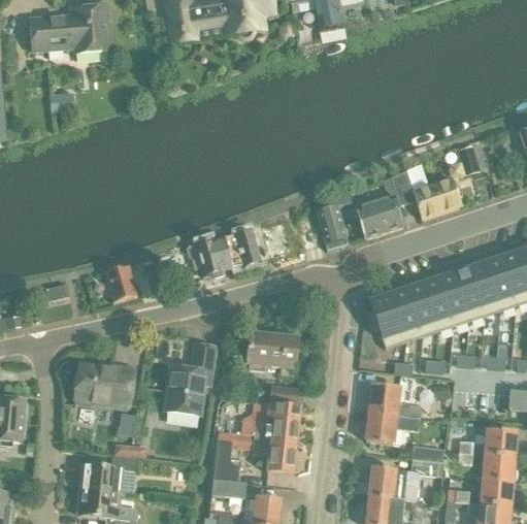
[(216,0),(192,4),(192,0),(167,4),(172,42),(197,38),(195,27),(225,23),(227,34),(237,33),(239,36),(242,38),(246,39),(251,37),(253,34),(255,30),(265,29),(263,13),(275,11),(273,0),(216,0)]
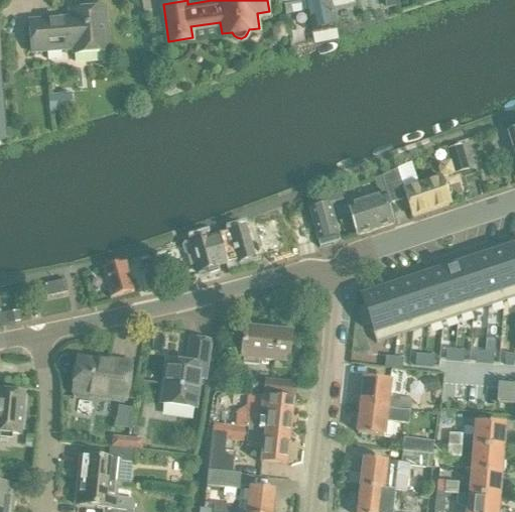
[(307,0),(314,39),(335,33),(337,29),(332,5),(331,0),(307,0)]
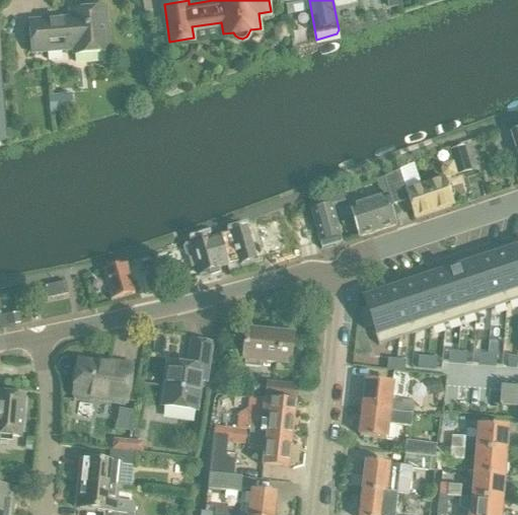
[(109,49),(106,5),(70,8),(71,15),(29,18),(32,51),(73,48),(74,52),(109,49)]
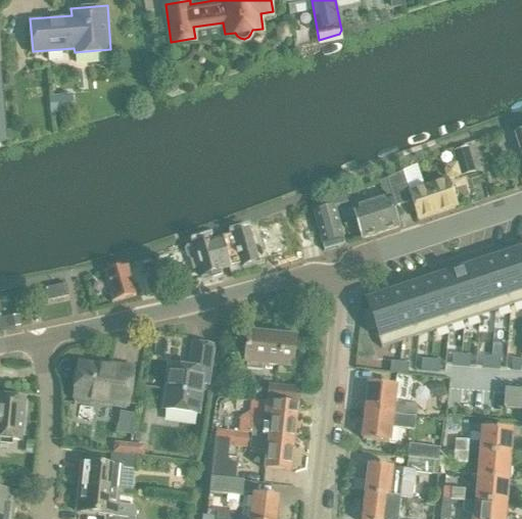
[(280,20),(276,26),(277,36),(282,40),(288,39),(292,34),(290,22),(285,19),(280,20)]
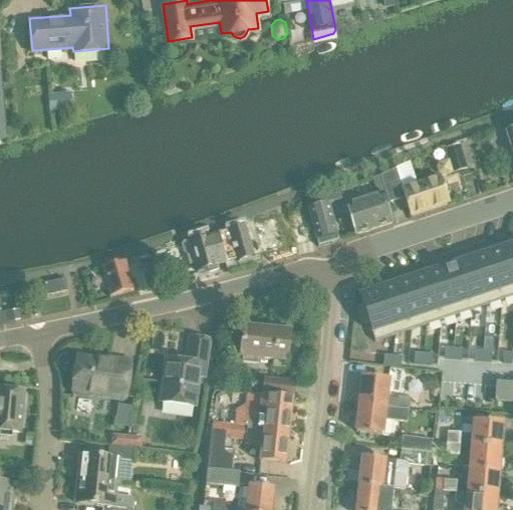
[(48,92),(50,109),(73,107),(71,90),(48,92)]
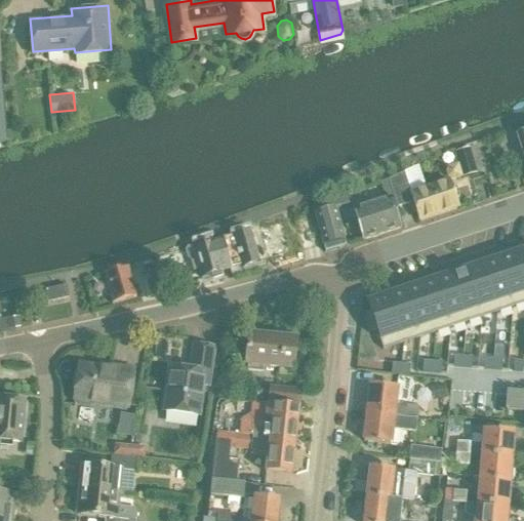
[(462,171),(476,167),(469,143),(455,147),(459,160),(462,171)]
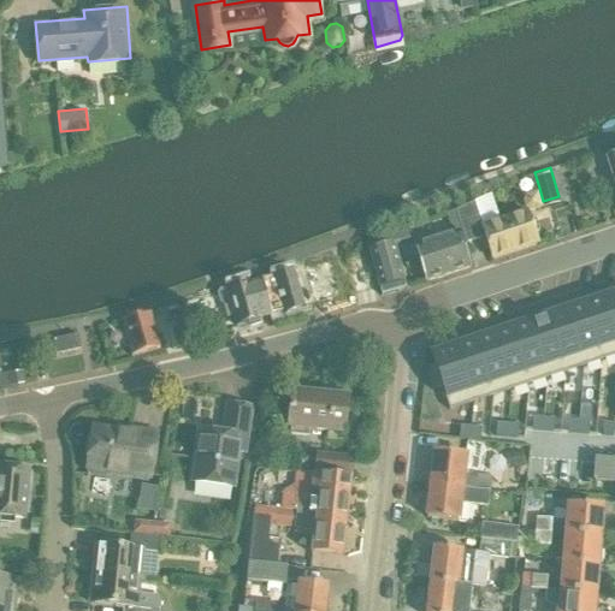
[(527,191),(525,197),(526,205),(532,207),(544,205),(543,201),(539,188),(527,191)]
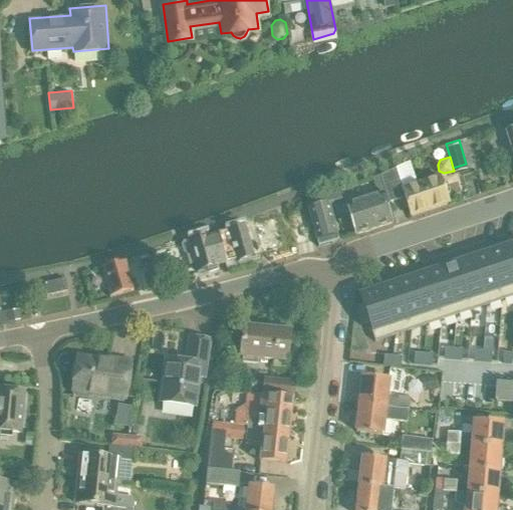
[(381,173),(390,199),(405,194),(402,186),(396,167),(381,173)]
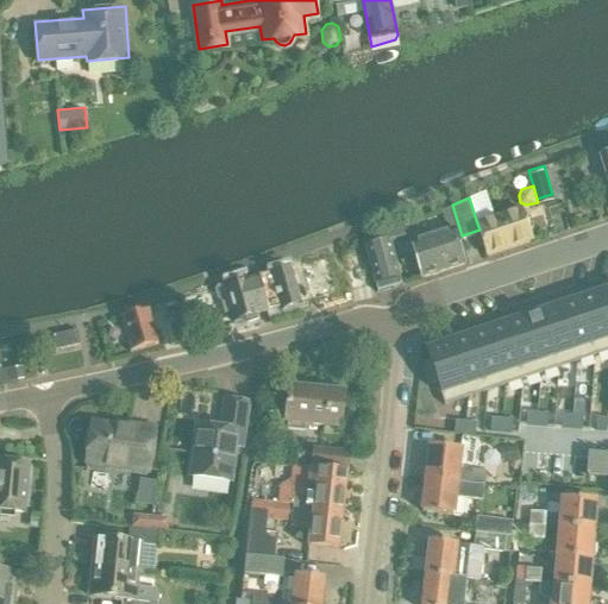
[(530,215),(524,212),(522,206),(476,220),(480,230),(487,252),(532,238),(531,232),(533,225),(530,215)]
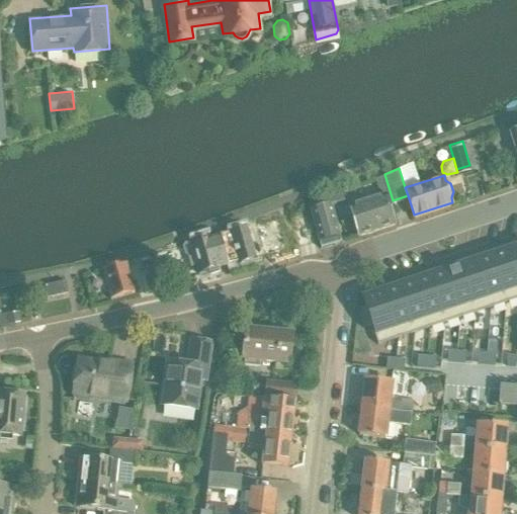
[(359,234),(395,223),(385,193),(349,204),(359,234)]
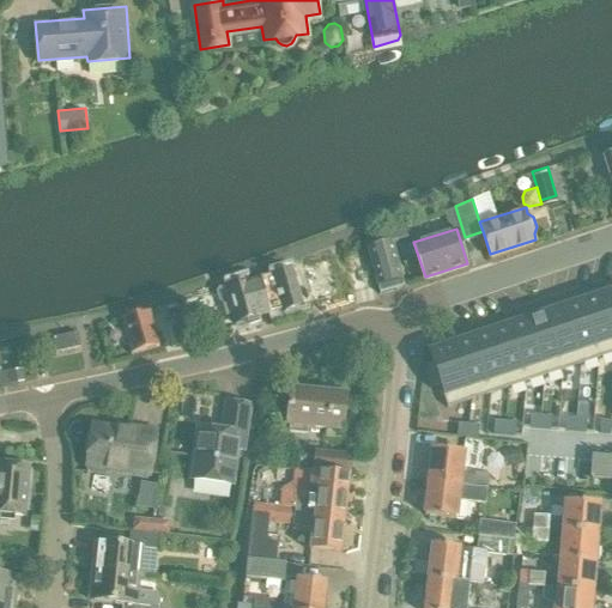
[(369,244),(375,266),(380,284),(404,277),(393,238),(387,239),(369,244)]
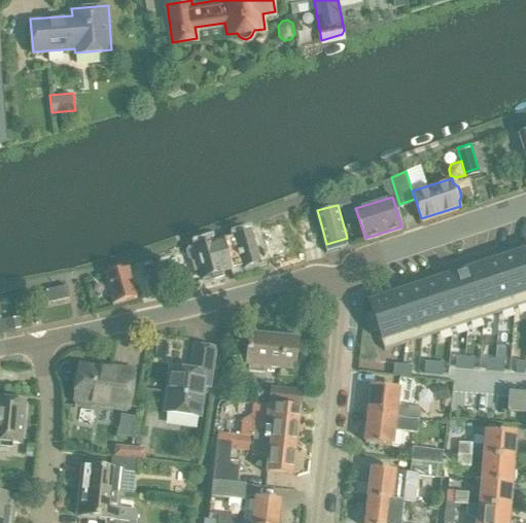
[(310,213),(261,227),(271,262),(293,255),(294,260),(321,252),(310,213)]
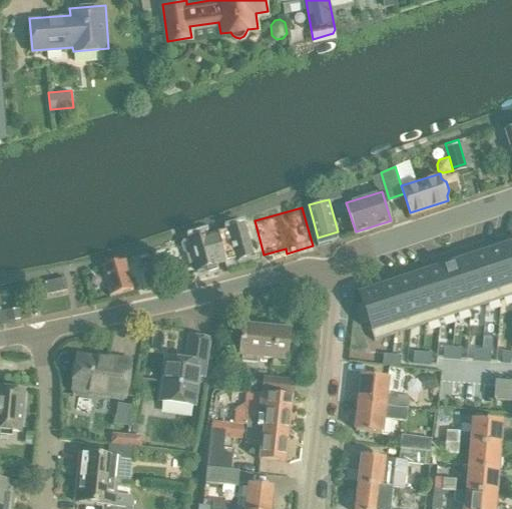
[(253,255),(244,222),(229,226),(218,229),(227,261),(228,266),(238,263),(237,260),(253,255)]
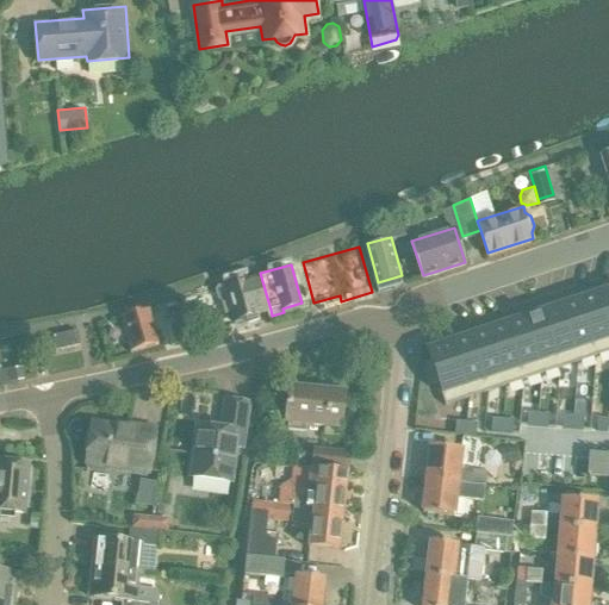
[(259,313),(271,310),(260,273),(244,278),(229,282),(229,281),(222,284),(218,288),(221,295),(224,297),(227,306),(230,305),(236,322),(242,319),(246,322),(252,319),(254,316),(259,315),(259,313)]
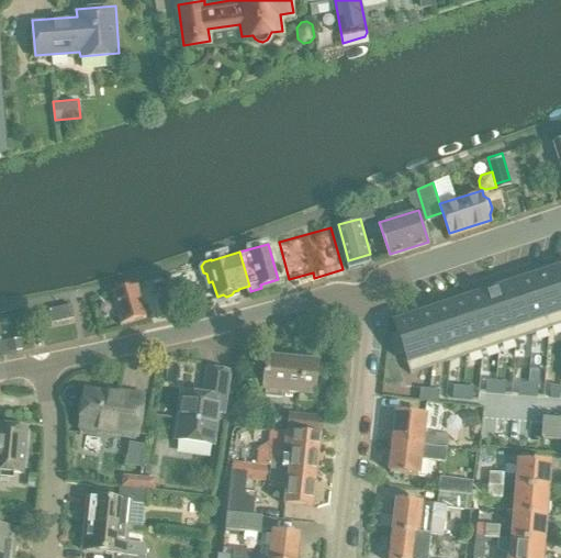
[(560,265),(550,269),(560,300),(560,265)]
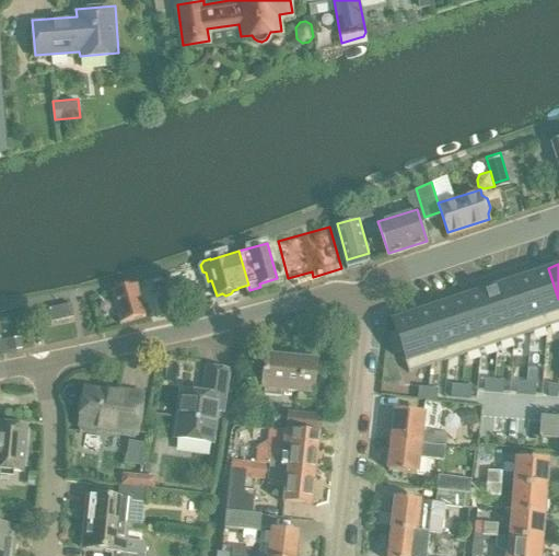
[(558,299),(548,268),(532,274),(549,324),(558,320),(558,299)]
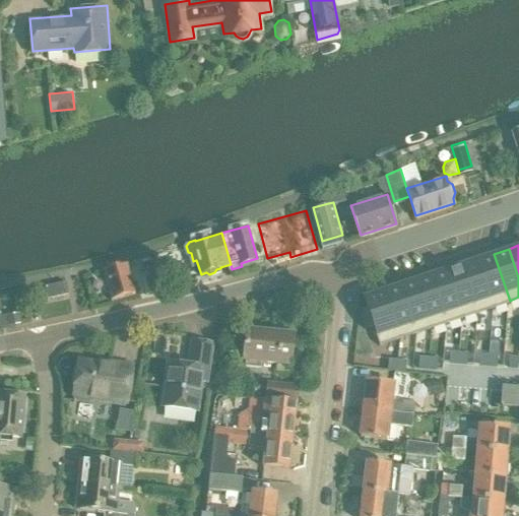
[(494,254),(478,259),(494,306),(510,301),(494,254)]
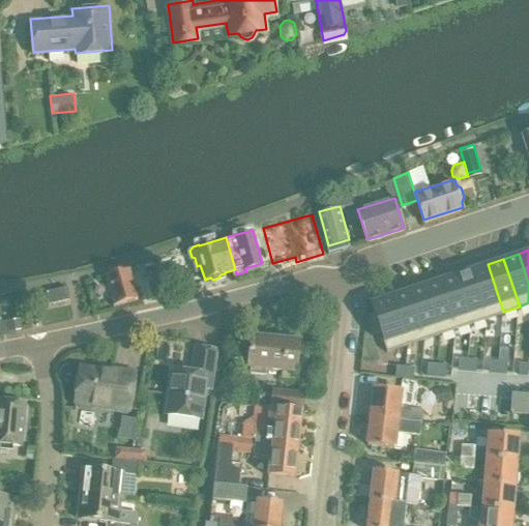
[(488,264),(472,269),(488,317),(503,312),(488,264)]
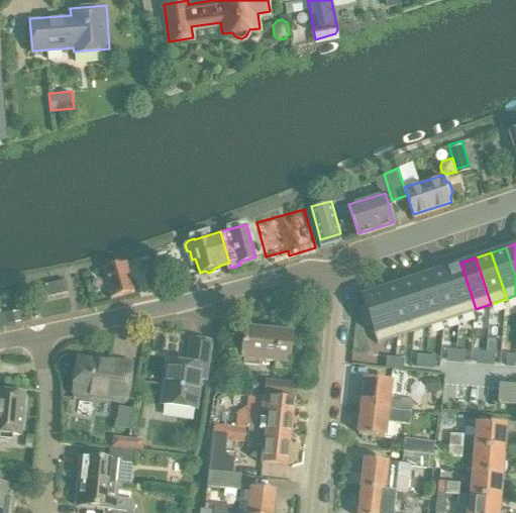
[(125,259),(102,266),(111,296),(134,289),(125,259)]
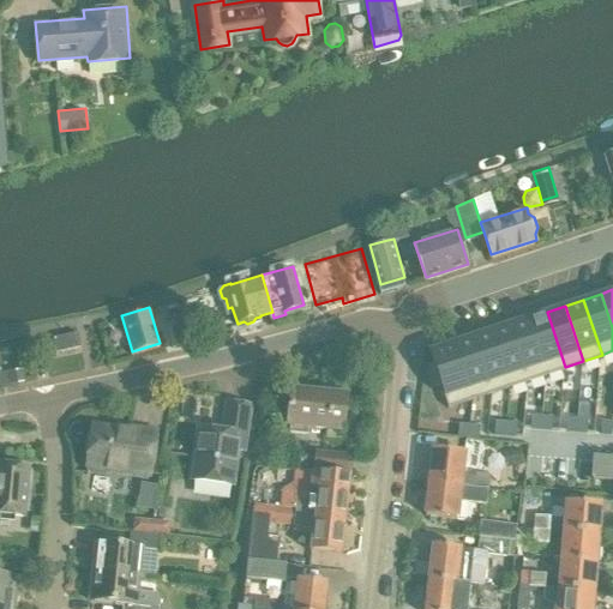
[(547,312),(529,318),(547,373),(565,367),(547,312)]
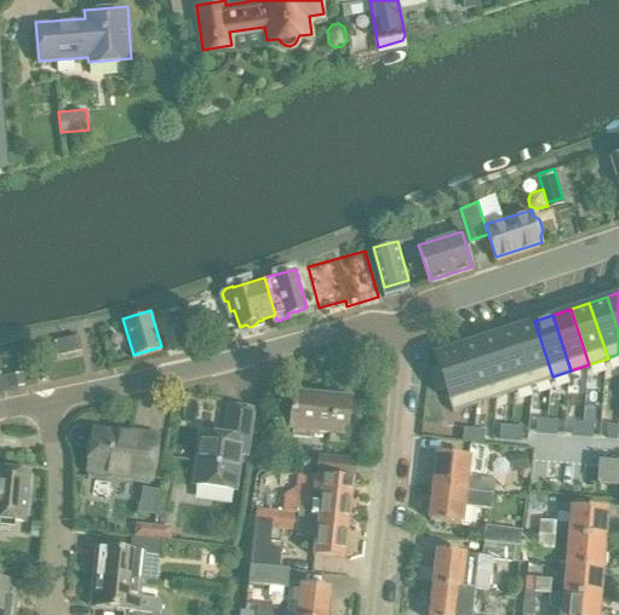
[(534,321),(515,327),(534,383),(552,377),(534,321)]
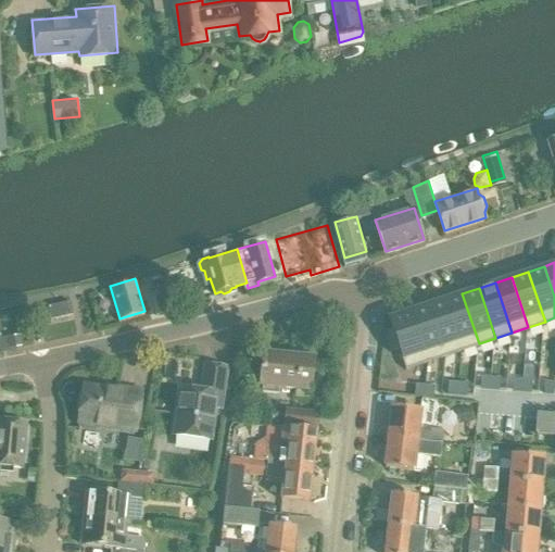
[(462,293),(445,299),(463,349),(479,343),(462,293)]
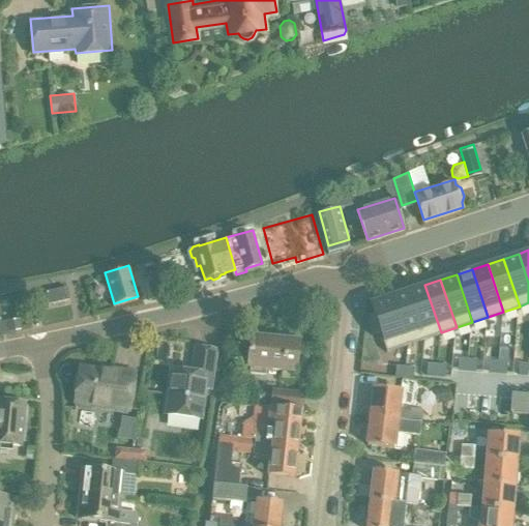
[(67,285),(47,290),(49,302),(70,297),(67,285)]
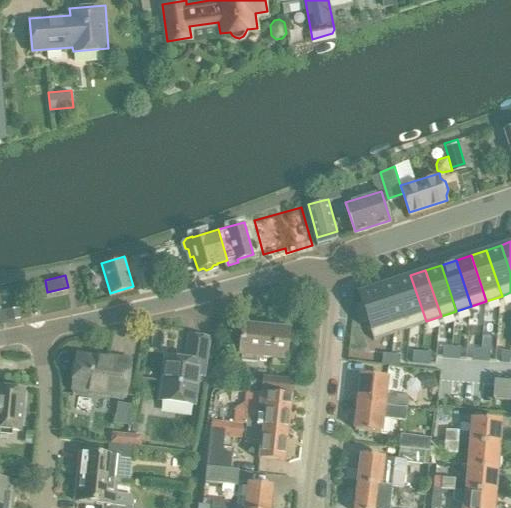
[(410,275),(395,280),(411,326),(426,321),(410,275)]
